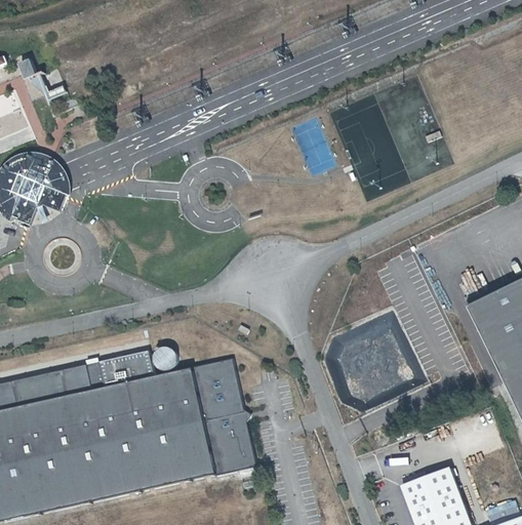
[(4,52),(0,53),(0,68),(9,65),(4,52)]
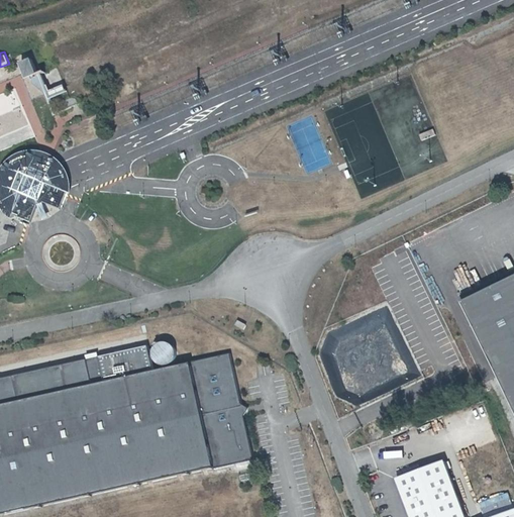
[(64,165),(55,157),(43,150),(31,149),(19,151),(9,159),(1,168),(0,170),(0,205),(8,216),(17,220),(28,223),(40,223),(53,218),(60,209),(67,192),(71,193),(69,176),(64,165)]
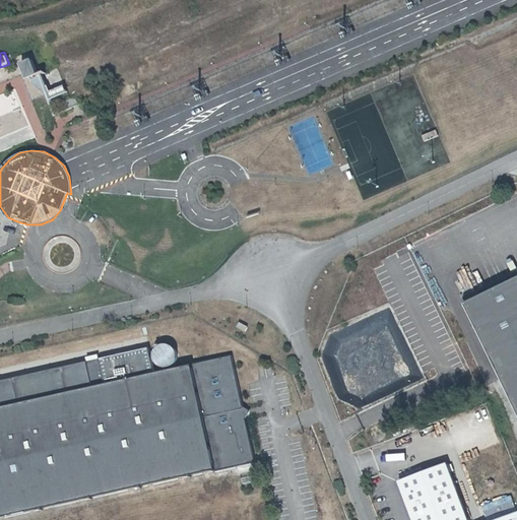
[(516,275),(462,303),(516,416),(516,275)]
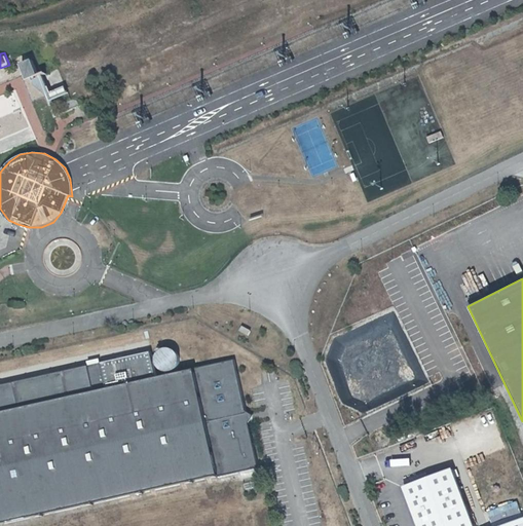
[(247,329),(237,324),(234,331),(244,335),(247,329)]
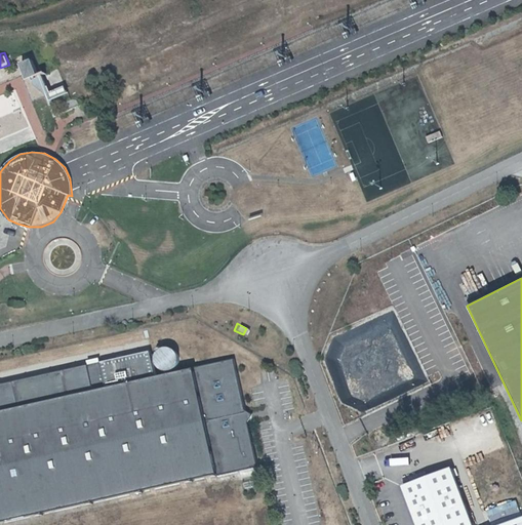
[(0,521),(256,466),(246,418),(242,417),(240,411),(243,408),(231,357),(153,374),(150,361),(151,361),(152,364),(155,368),(162,371),(169,369),(175,364),(175,360),(175,356),(173,351),(168,347),(163,346),(155,349),(152,353),(149,353),(148,350),(137,353),(0,381),(0,521)]
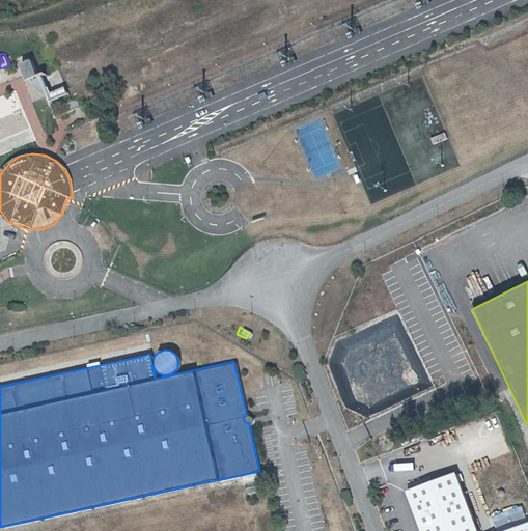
[(527,530),(527,525),(527,524),(507,530),(475,530),(453,474),(406,494),(419,530),(527,530)]
